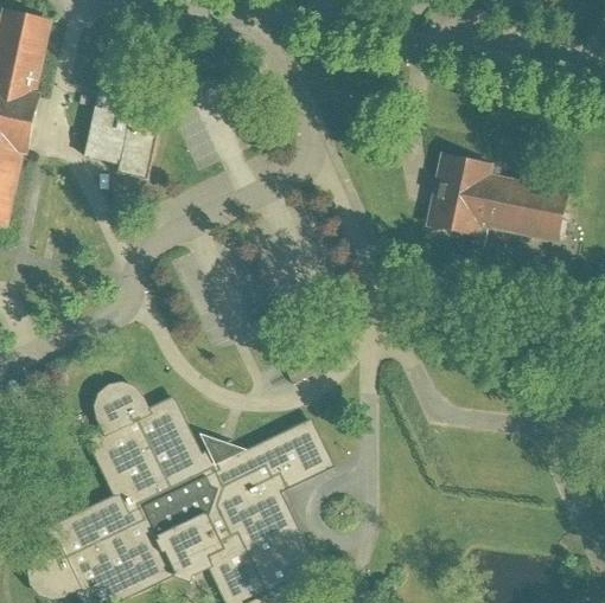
[(0,224),(2,225),(19,151),(25,152),(37,96),(31,95),(46,20),(5,11),(5,14),(0,13),(0,224)]
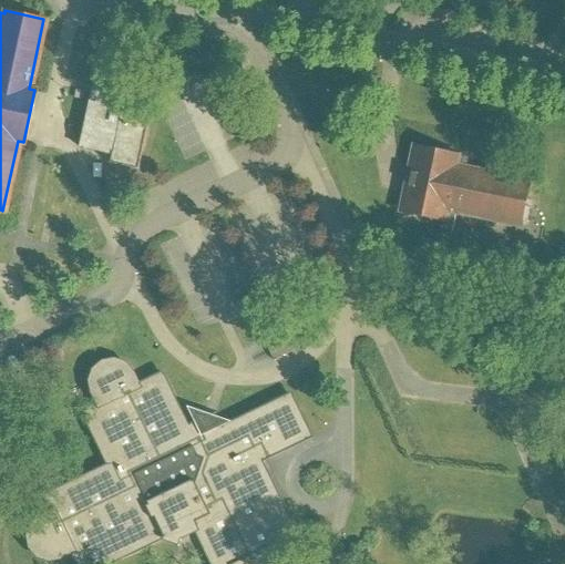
[(109,162),(137,168),(150,113),(149,113),(154,85),(94,73),(79,146),(80,146),(81,146),(111,152),(109,162)]
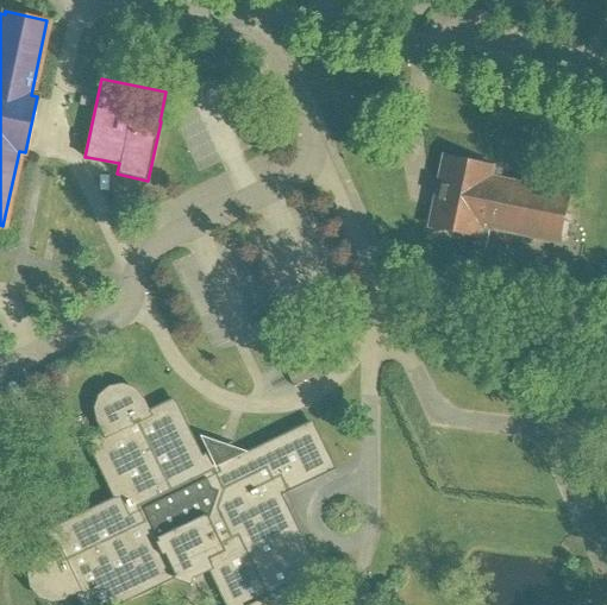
[(430,225),(475,234),(471,246),(483,249),(488,225),(557,239),(567,195),(498,180),(500,169),(489,166),(489,165),(444,156),(430,225)]
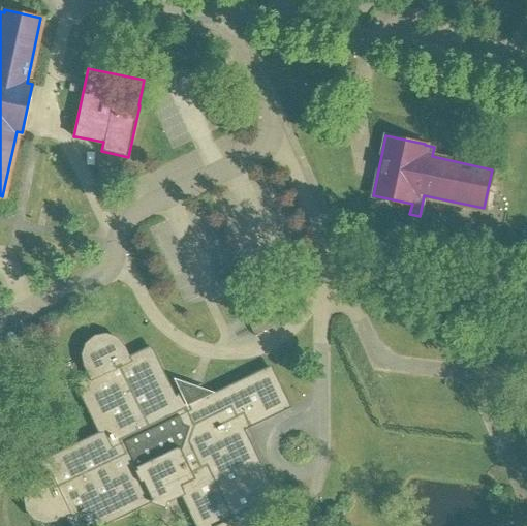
[(26,498),(28,508),(34,516),(44,520),(55,518),(65,513),(71,525),(95,525),(152,499),(153,501),(158,503),(163,505),(167,496),(180,490),(196,525),(259,525),(259,522),(253,512),(277,500),(259,465),(250,446),(241,428),(269,414),(273,423),(292,413),(269,367),(194,402),(192,398),(183,402),(180,394),(175,397),(150,346),(127,358),(122,346),(115,339),(105,336),(95,337),(87,344),(84,353),(86,364),(91,374),(75,382),(99,432),(40,461),(48,476),(37,482),(29,489),(26,498)]
